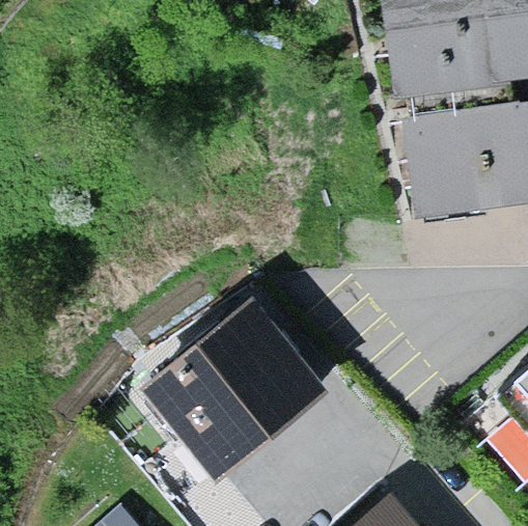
[(527,0),(390,0),(416,206),(527,193),(527,0)]
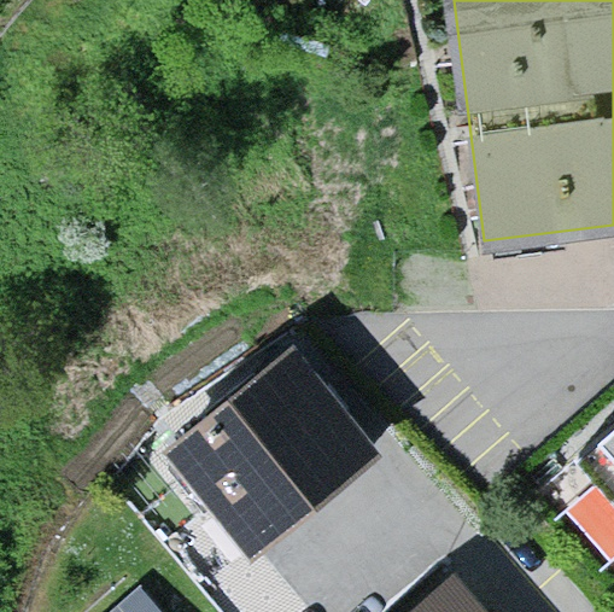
[(384,453),(293,344),(163,453),(252,561),(384,453)]
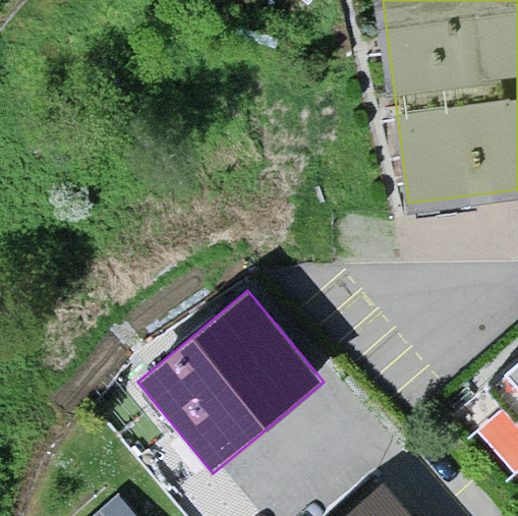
[(517,515),(517,358),(493,383),(517,409),(517,479),(487,509),(494,515),(517,515)]
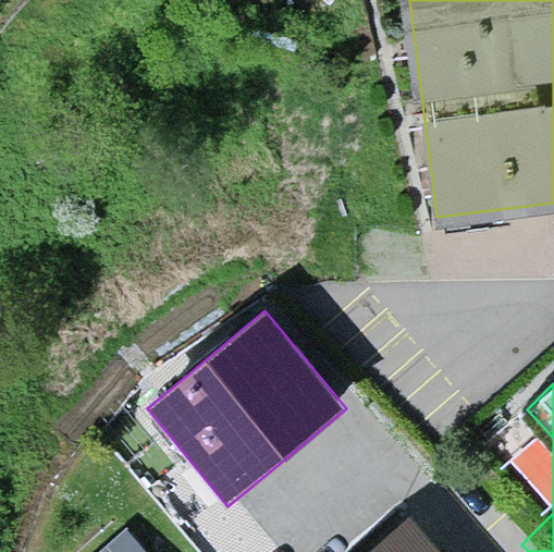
[(438,551),(409,518),(368,551),(438,551)]
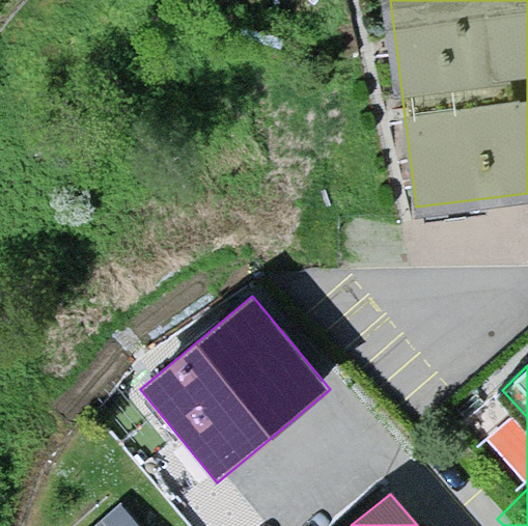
[(144,525),(123,500),(91,525),(144,525)]
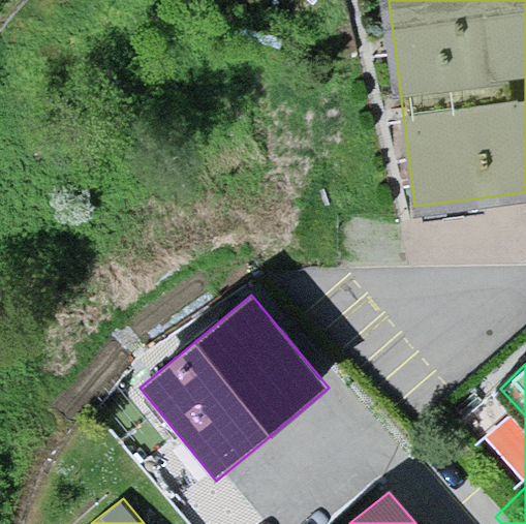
All buildings are outlined.
